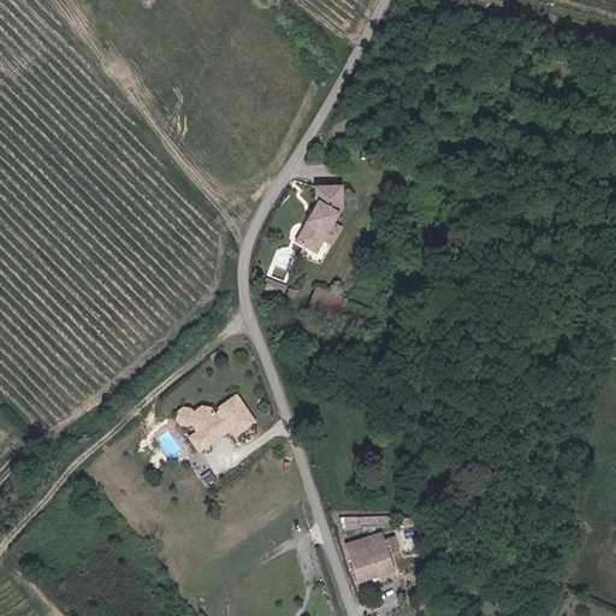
[(342,211),(342,185),(317,187),(315,202),(298,240),(321,252),(342,211)]
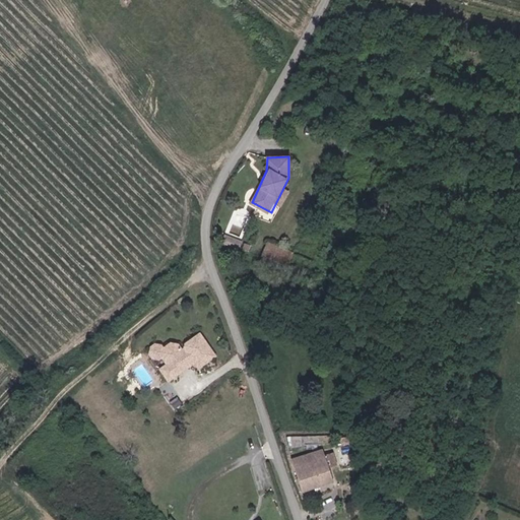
[(284,263),(289,250),(266,240),(261,253),(284,263)]
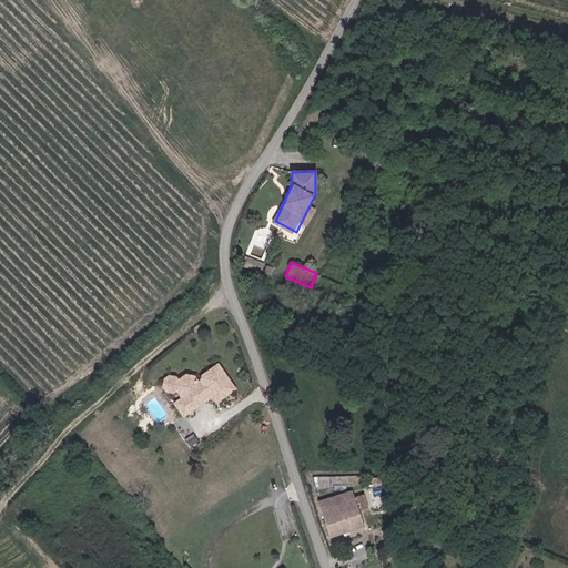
[(264,271),(272,274),(274,267),(267,264),(264,271)]
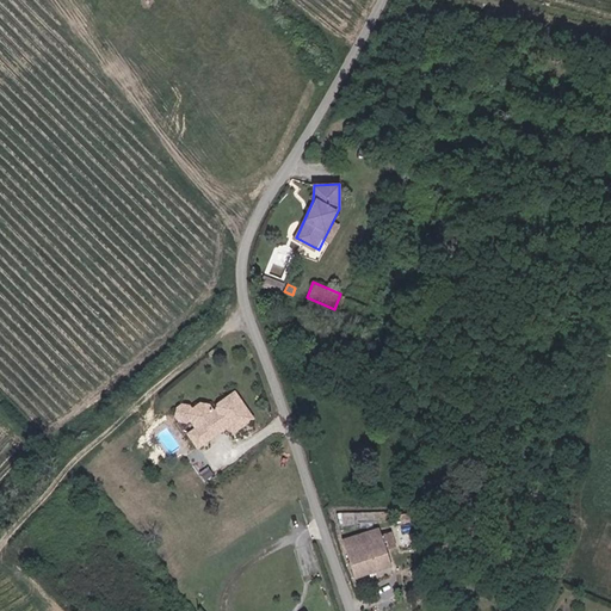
[(252,418),(234,390),(217,402),(217,408),(214,409),(208,402),(199,402),(191,408),(187,403),(181,403),(178,406),(177,412),(177,415),(179,419),(186,420),(190,418),(197,427),(189,433),(198,445),(211,436),(214,436),(228,424),(233,431),(252,418)]
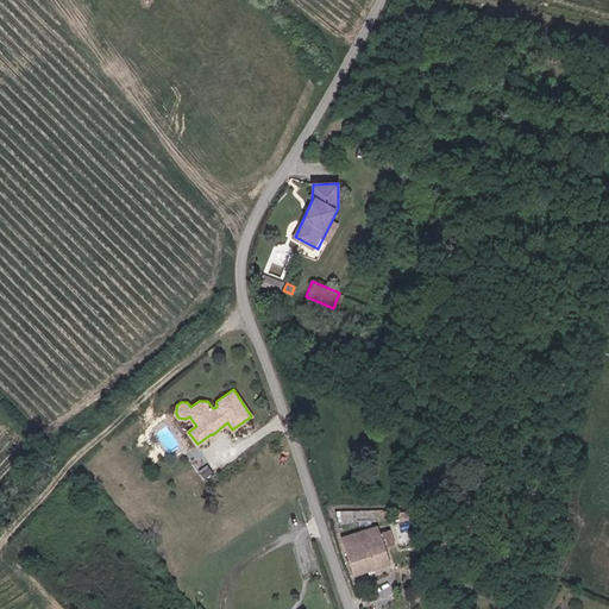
[(380,526),(343,538),(353,576),(391,565),(380,526)]
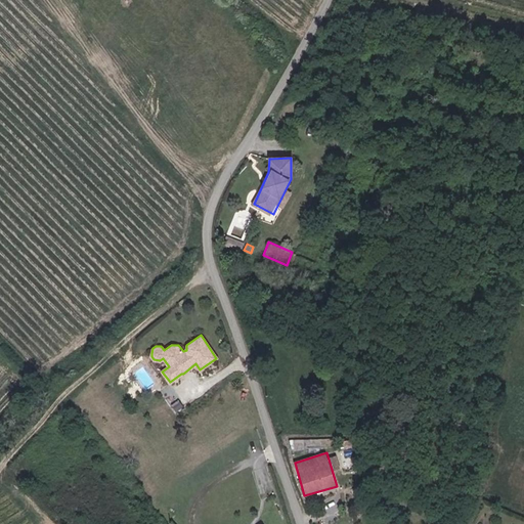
All buildings are outlined.
